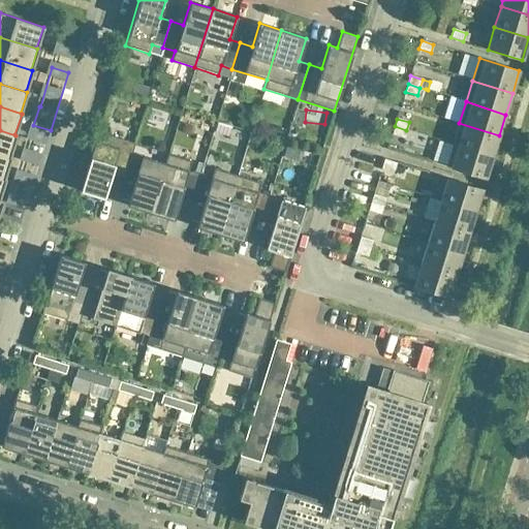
[(492,157),(499,135),(459,123),(453,145),(492,157)]
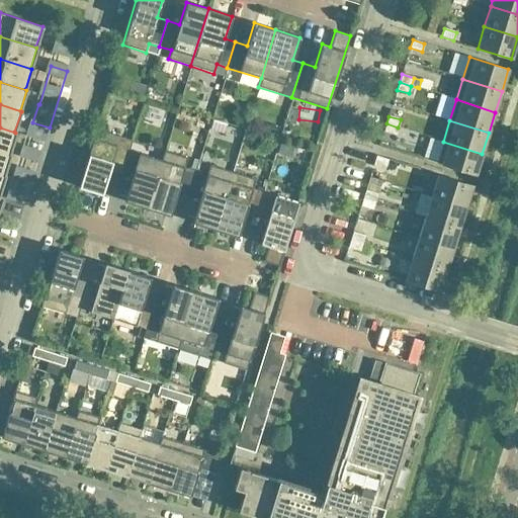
[(396,136),(398,127),(386,123),(383,132),(396,136)]
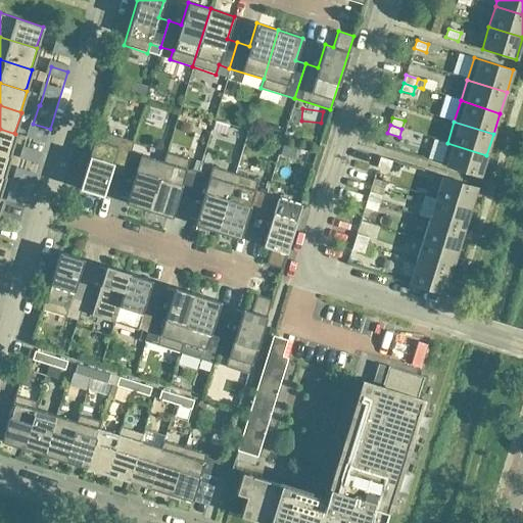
[(15,134),(0,129),(0,152),(10,155),(9,154),(15,134)]
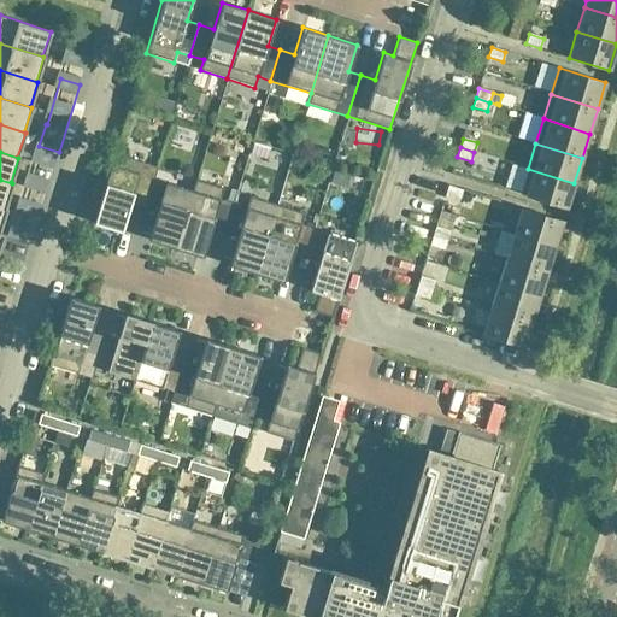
[(122,231),(129,205),(142,209),(152,178),(153,178),(157,168),(115,154),(93,223),(122,231)]
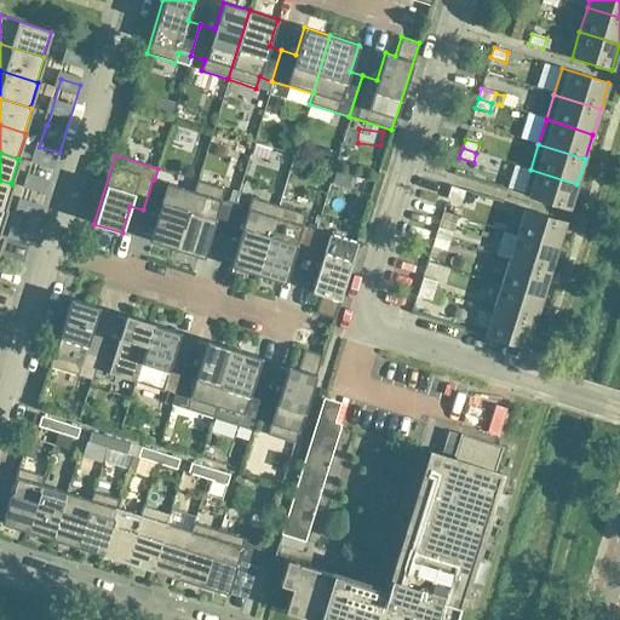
[(569,210),(577,184),(530,170),(522,195),(569,210)]
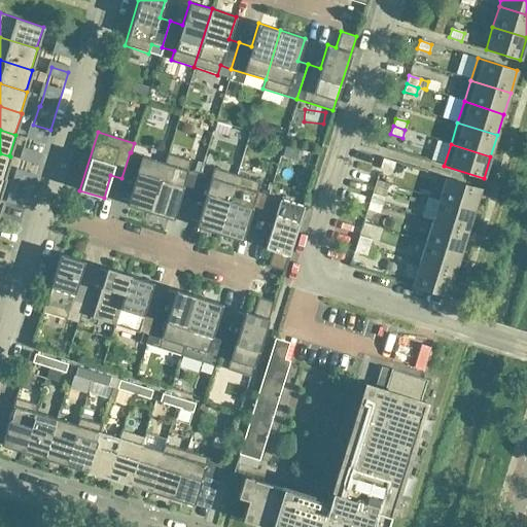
[(164,163),(131,152),(130,152),(121,178),(133,182),(126,205),(149,212),(164,163)]
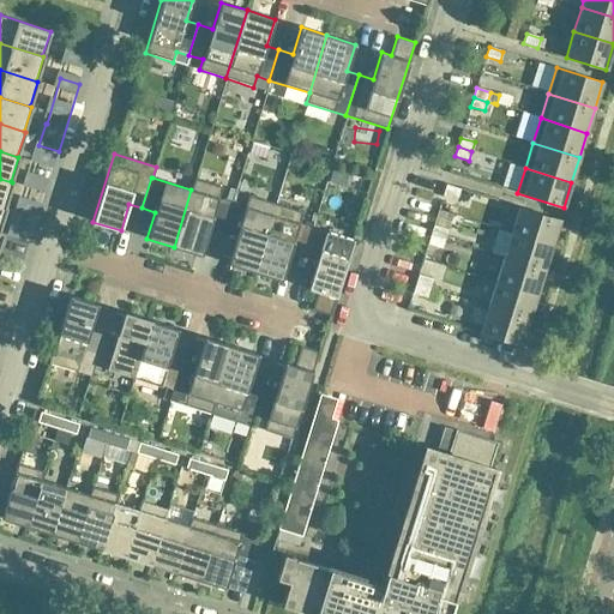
[(12,182),(0,179),(0,205),(6,208),(5,206),(12,182)]
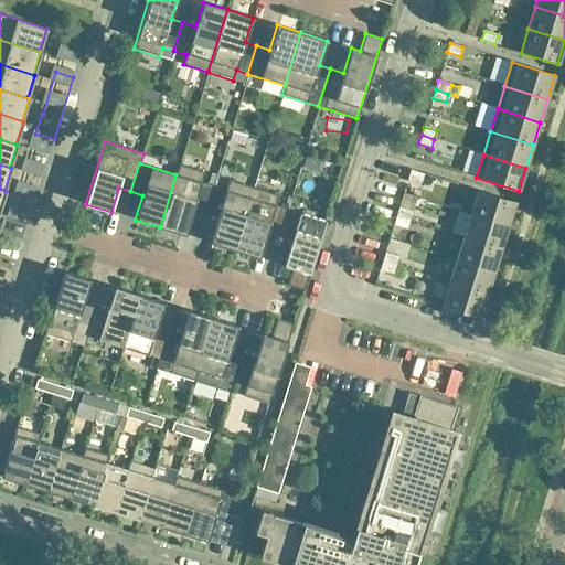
[(192,211),(204,214),(213,187),(201,183),(204,172),(179,164),(176,174),(160,227),(184,235),(187,231),(192,211)]
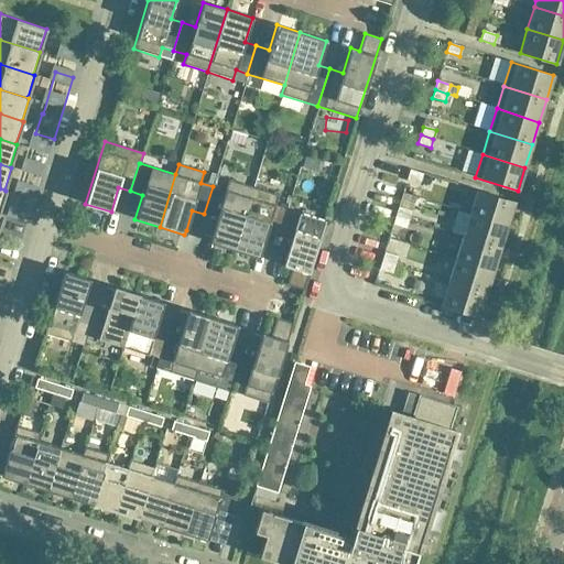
[(420,183),(422,174),(410,170),(407,179),(420,183)]
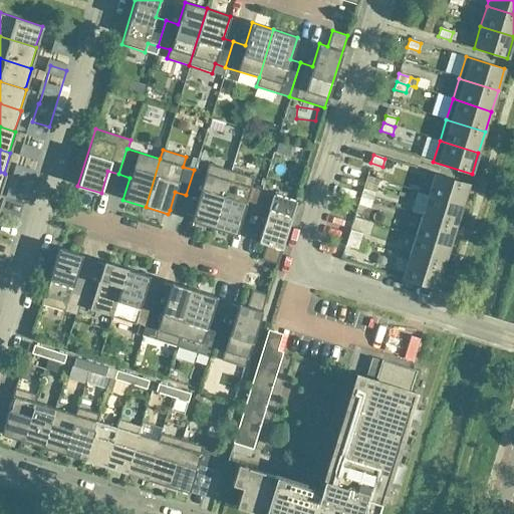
[(212,228),(230,171),(208,164),(205,173),(194,170),(186,195),(197,199),(190,221),(212,228)]
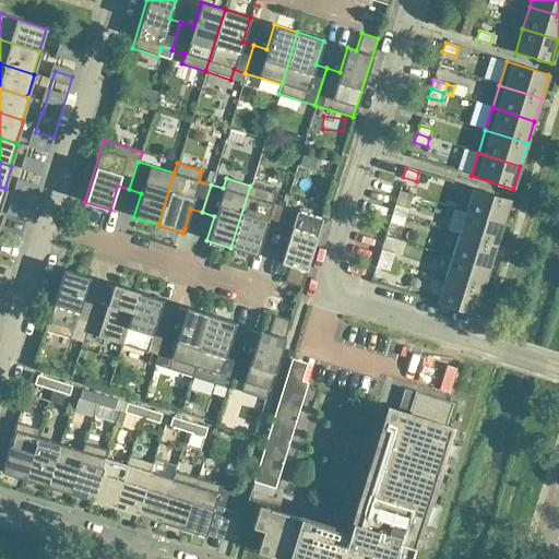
[(263,232),(275,235),(283,207),(272,203),(275,193),(250,186),(230,248),(256,256),(263,232)]
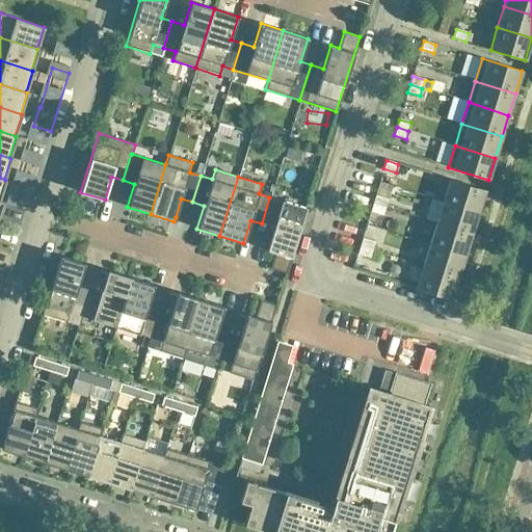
[(478,213),(485,190),(450,180),(443,202),(478,213)]
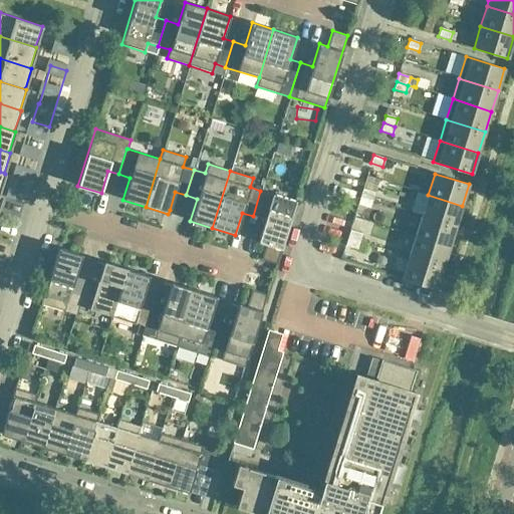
[(371,201),(374,193),(362,189),(360,197),(371,201)]
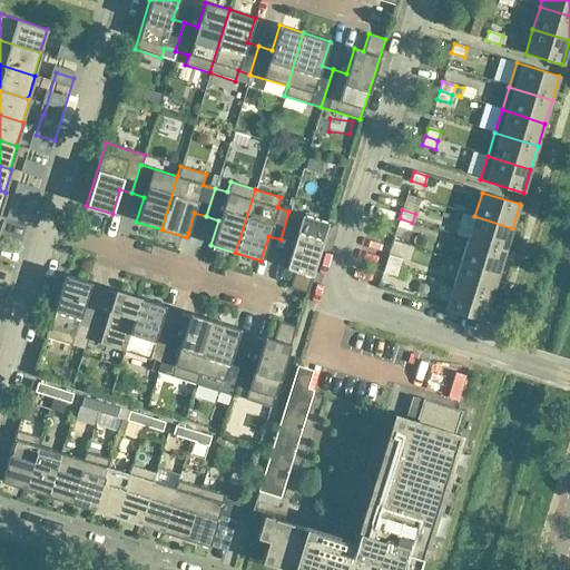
[(306,294),(327,223),(288,212),(281,239),(293,243),(285,268),(294,271),(290,288),(306,293),(305,294),(306,294)]
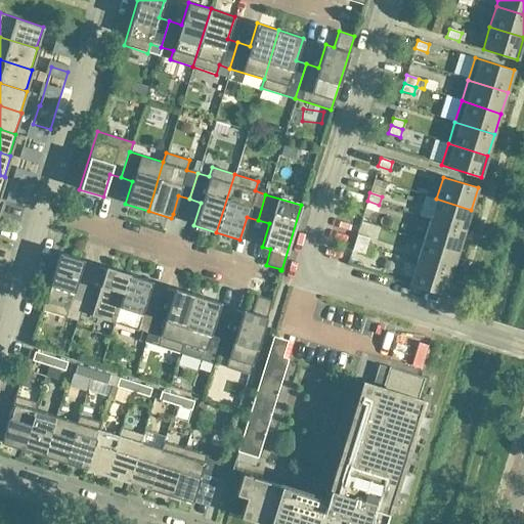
[(465,231),(471,210),(436,199),(430,220),(465,231)]
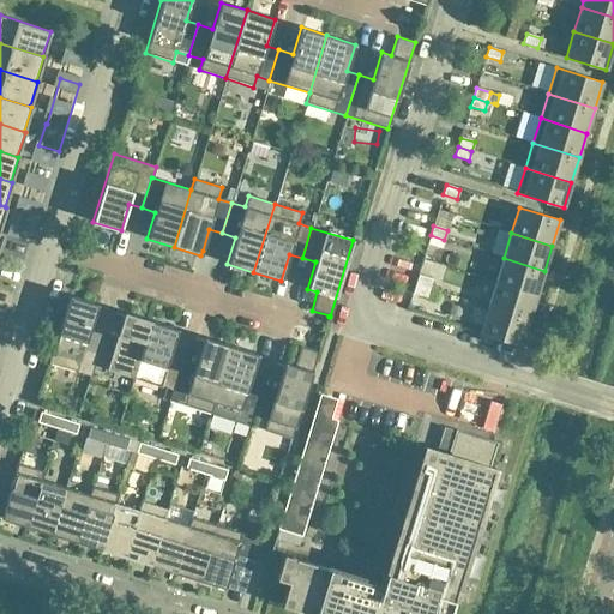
[(441,248),(444,240),(431,235),(427,245),(441,248)]
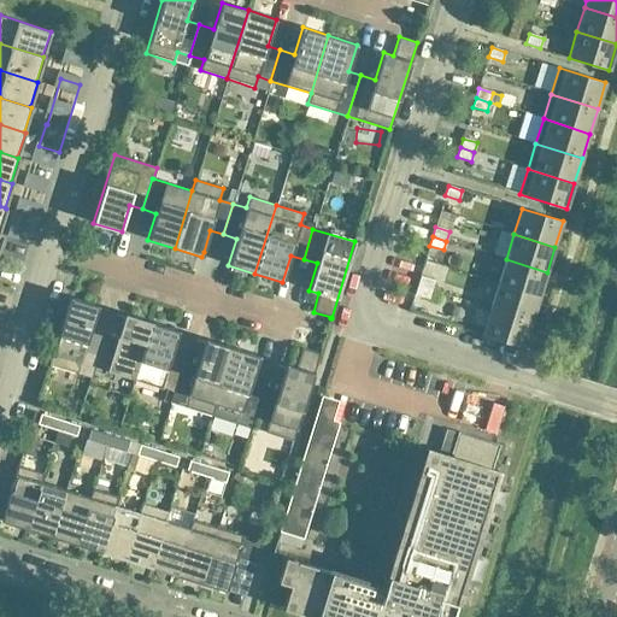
[(539,297),(547,272),(506,259),(498,285),(539,297)]
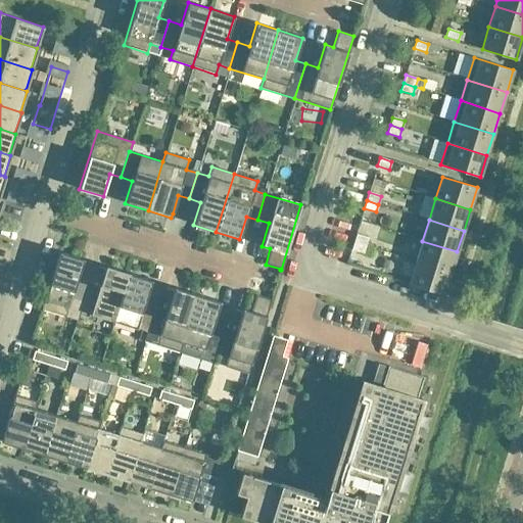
[(366,246),(368,238),(357,234),(353,242),(366,246)]
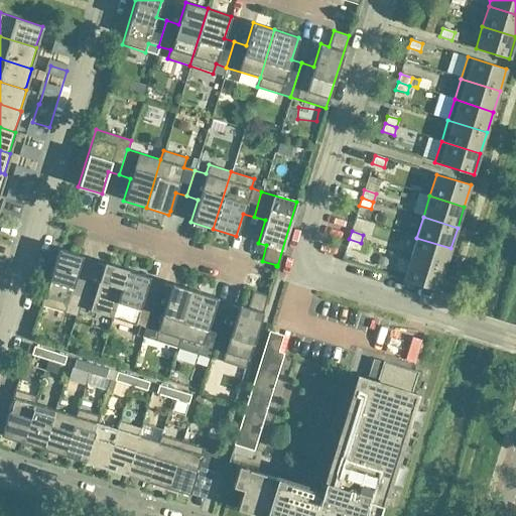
[(444,269),(450,248),(416,238),(410,258),(444,269)]
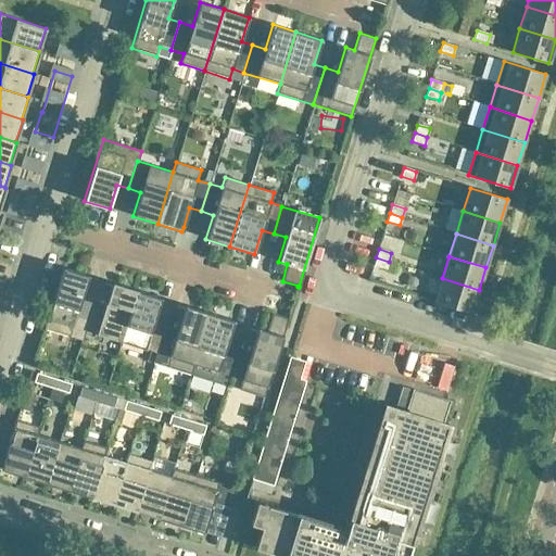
[(386,270),(389,262),(376,257),(374,266),(386,270)]
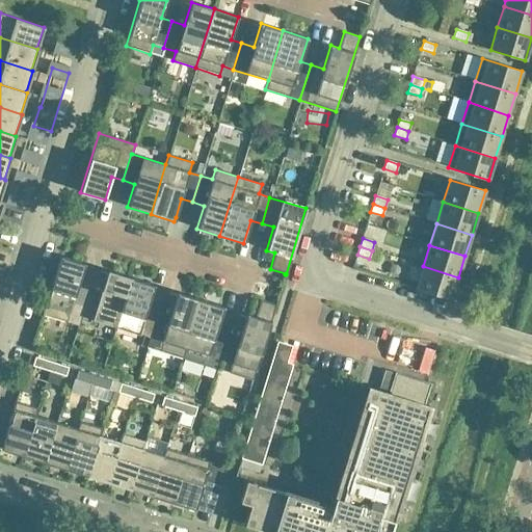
[(84,264),(60,256),(42,315),(79,326),(82,317),(80,317),(88,290),(77,287),(84,264)]
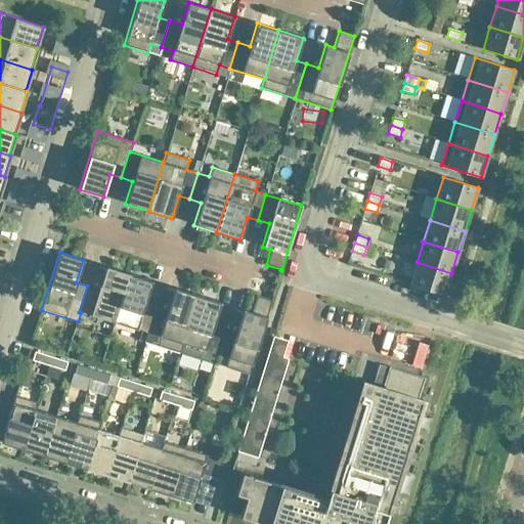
[(444,295),(451,273),(417,262),(409,285),(444,295)]
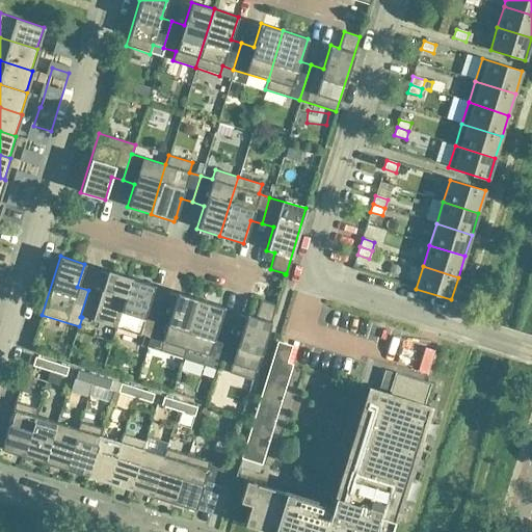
[(82,317),(115,327),(131,277),(107,270),(100,294),(88,290),(80,317),(82,317)]
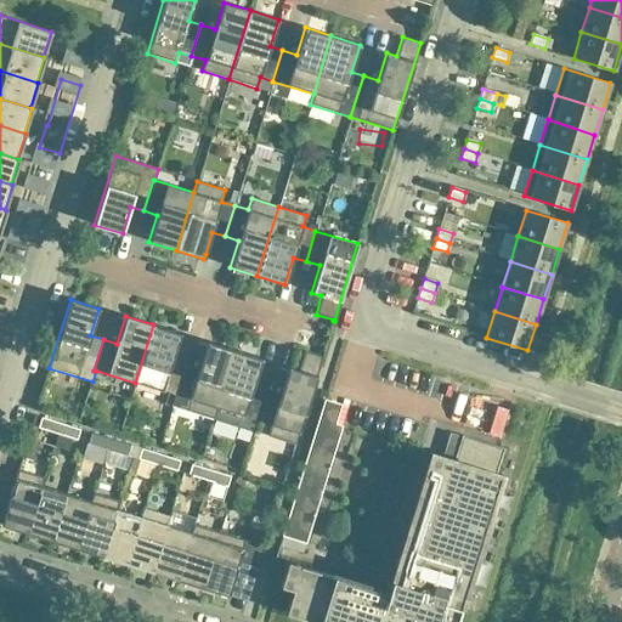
[(185,365),(171,361),(179,339),(180,333),(153,324),(135,383),(174,395),(175,395),(185,365)]
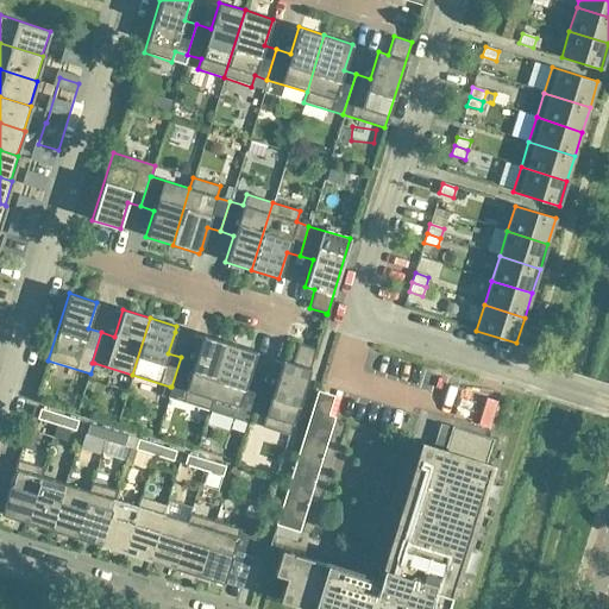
[(213,400),(211,400),(228,343),(202,334),(201,339),(194,360),(181,357),(171,387),(170,387),(167,397),(209,410),(213,400)]
